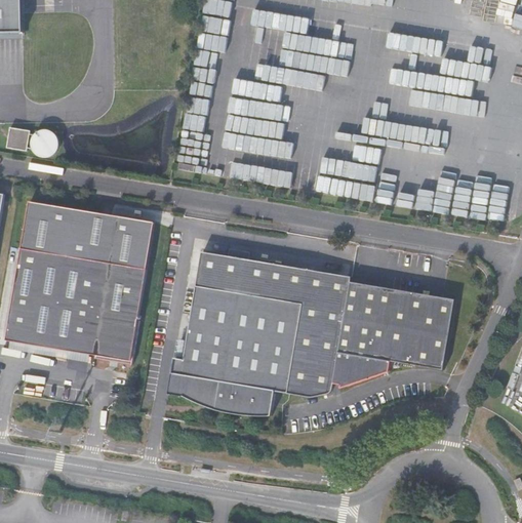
[(0,35),(22,36),(22,0),(0,0),(0,35)]
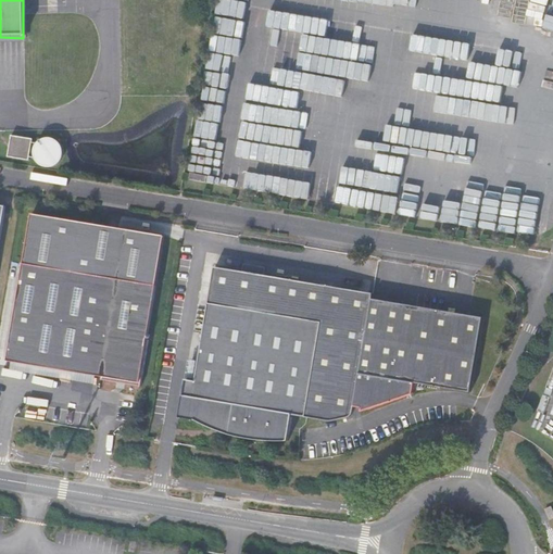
[(27,137),(5,134),(2,155),(23,159),(24,154),(26,155),(27,159),(33,164),(41,166),(49,164),(54,159),(57,151),(54,143),(49,138),(41,136),(34,138),(29,141),(26,140),(27,137)]
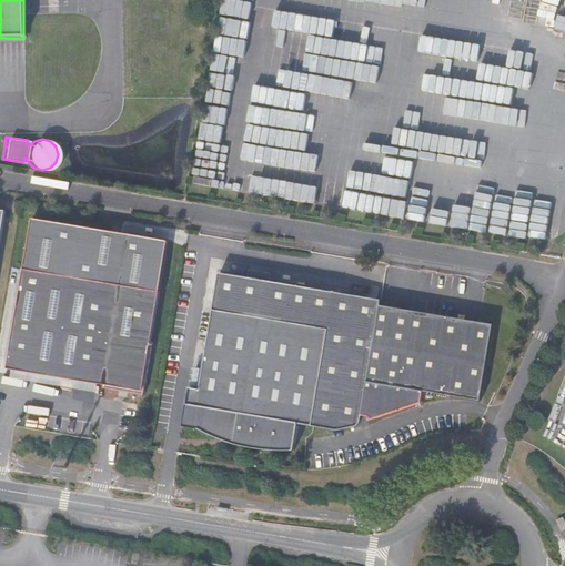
[(164,243),(30,220),(4,367),(11,369),(97,384),(106,386),(106,388),(121,392),(130,393),(142,395),(151,347),(147,346),(164,243)]
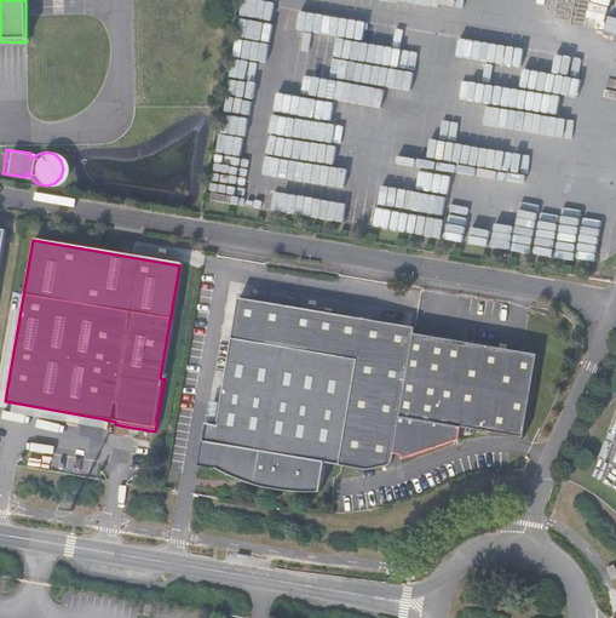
[(237,293),(230,338),(216,422),(201,419),(193,465),(219,469),(245,476),(251,485),(286,495),(316,498),(322,464),(338,467),(363,316),(237,293)]
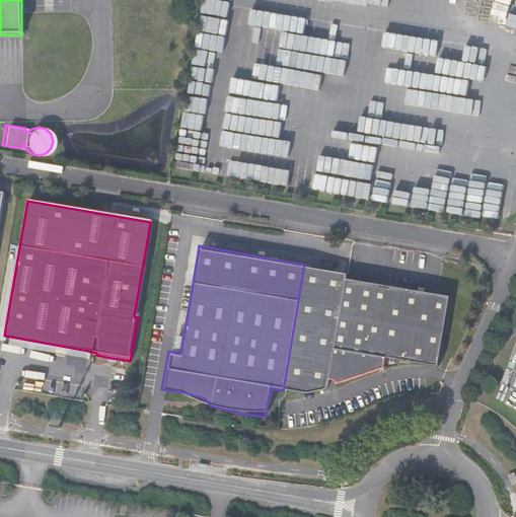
[(304,265),(283,390),(302,393),(304,393),(306,393),(307,393),(309,393),(310,393),(312,393),(314,393),(315,392),(317,392),(318,391),(320,391),(322,390),(323,389),(324,388),(325,387),(325,386),(326,386),(326,385),(327,381),(345,277),(346,272),(304,265)]
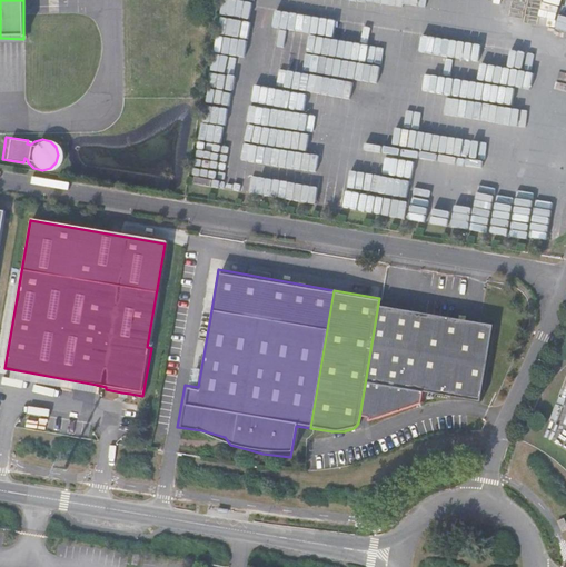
[(378,304),(359,418),(367,420),(367,424),(419,401),(421,390),(478,399),(493,324),(378,304)]
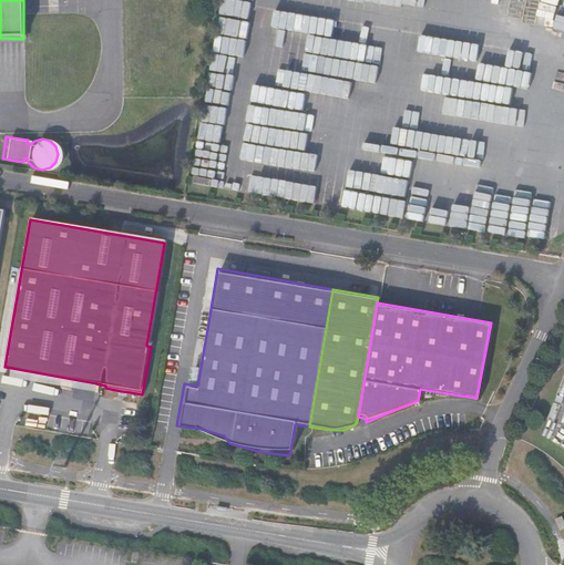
[(95,390),(96,383),(11,368),(9,376),(95,390)]
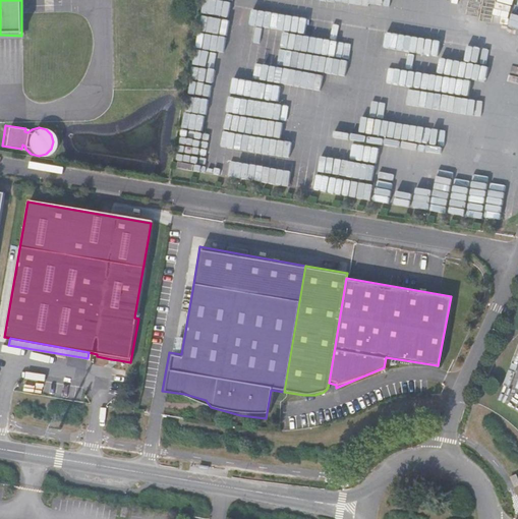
[(206,400),(184,394),(193,400),(211,407),(206,400)]
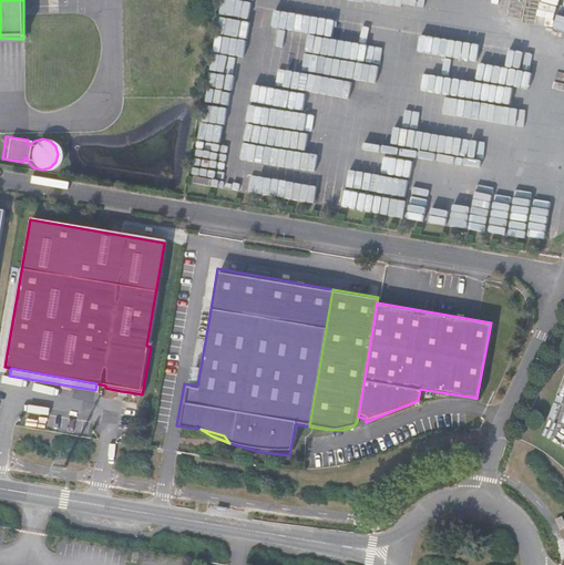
[(563,525),(563,521),(562,514),(554,517),(559,528),(563,525)]
